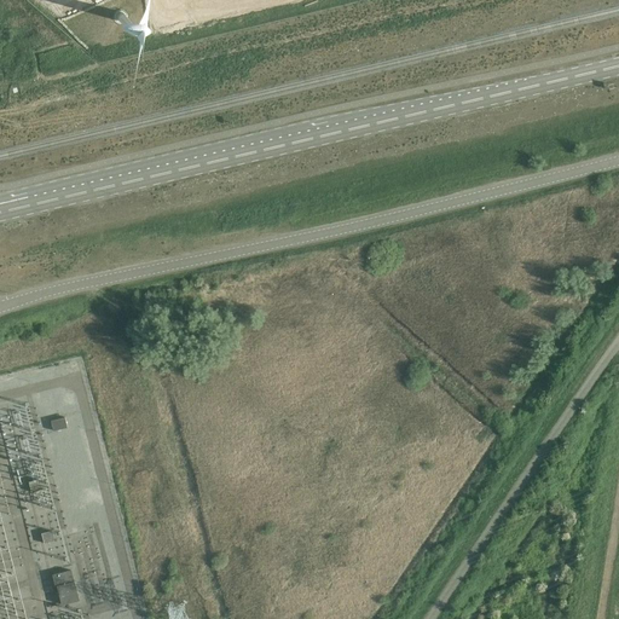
[(115,15),(115,16),(115,17),(115,19),(116,21),(117,21),(119,22),(120,22),(121,22),(122,21),(123,21),(125,19),(125,17),(125,16),(125,15),(123,13),(122,12),(121,12),(120,11),(119,12),(117,12),(116,13),(115,15)]
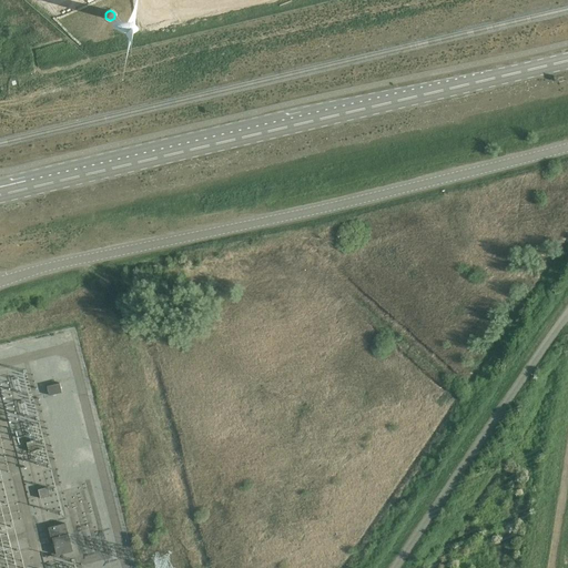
[(62,392),(60,383),(47,386),(49,395),(62,392)]
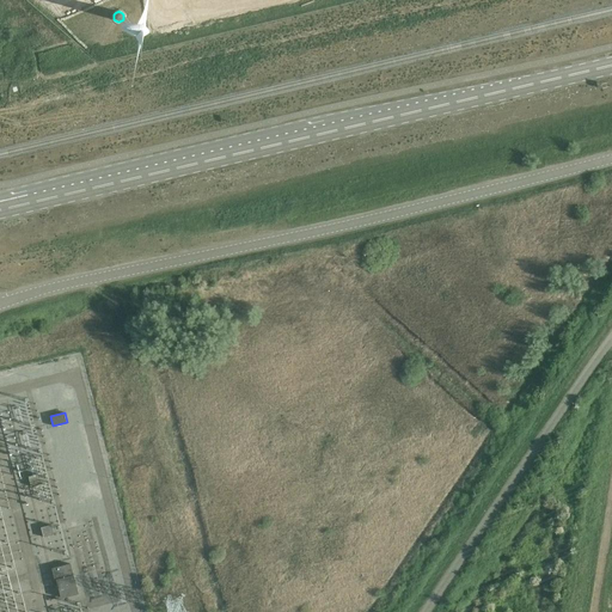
[(28,476),(28,478),(30,485),(40,483),(37,473),(28,476)]
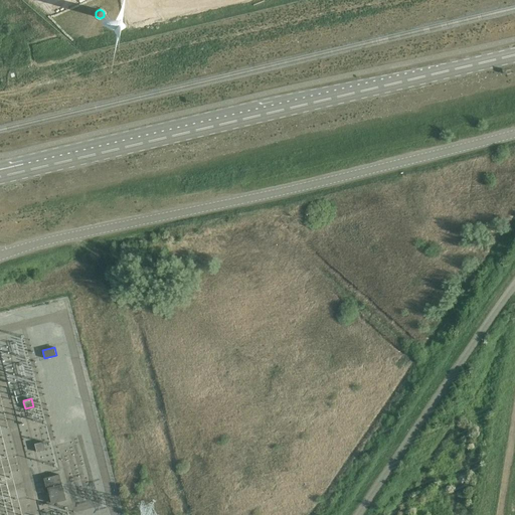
[(42,442),(33,444),(35,452),(44,450),(42,442)]
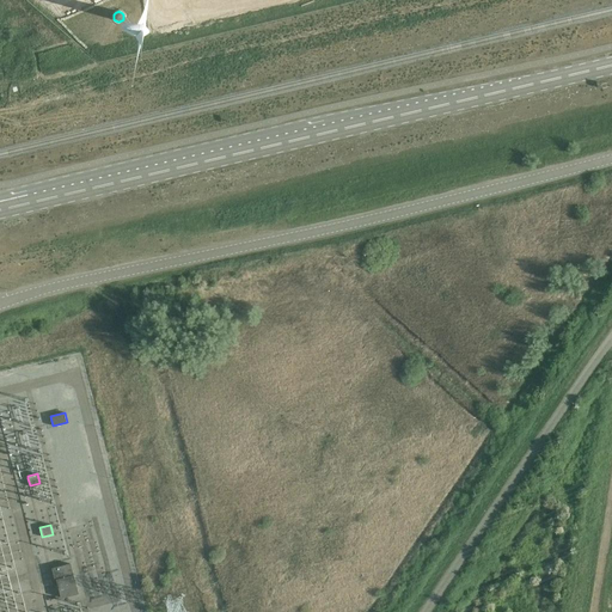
[(69,563),(50,568),(54,580),(55,580),(60,598),(77,593),(69,563)]
